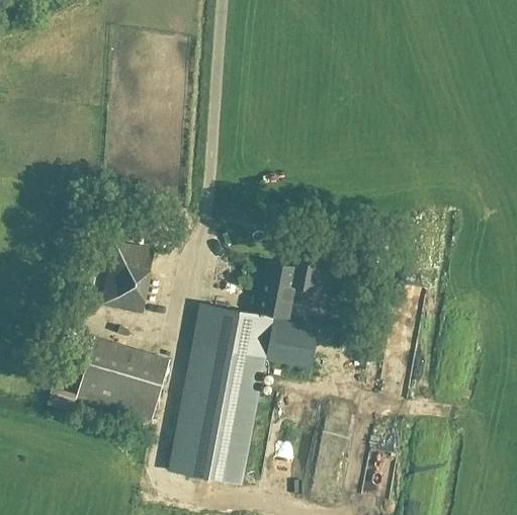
[(142,313),(155,248),(112,240),(99,304),(142,313)]
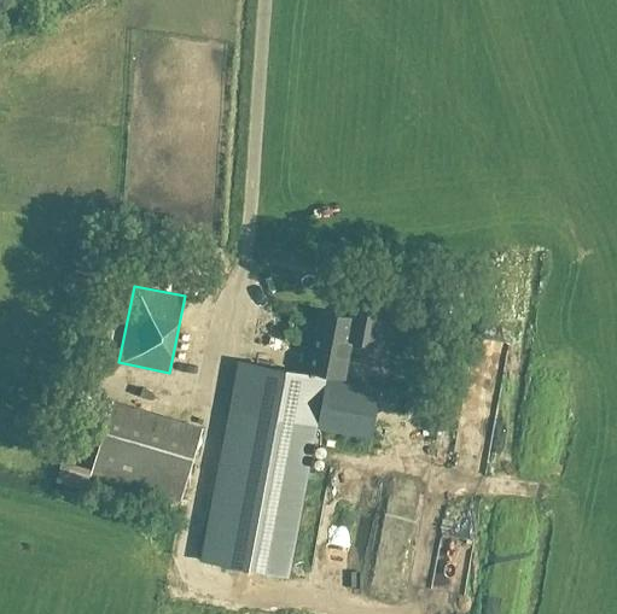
[(377,345),(386,294),(355,288),(350,317),(353,317),(349,339),(350,339),(350,340),(377,345)]
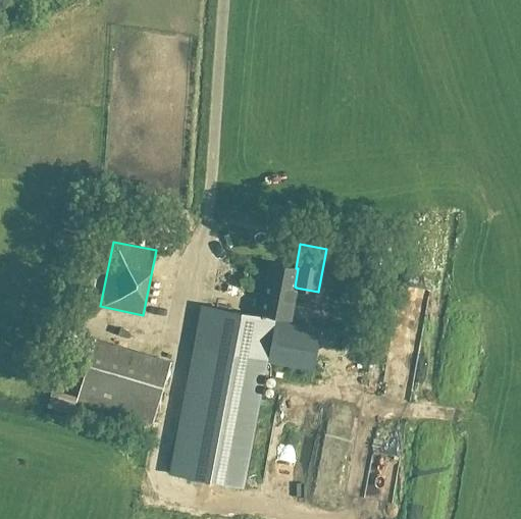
[(194,349),(171,473),(184,475),(244,486),(266,361),(313,370),(320,328),(269,318),(270,314),(290,318),(293,303),(296,288),(296,287),(295,287),(298,268),(296,268),(271,263),(268,276),(265,292),(258,290),(254,315),(202,306),(194,349)]
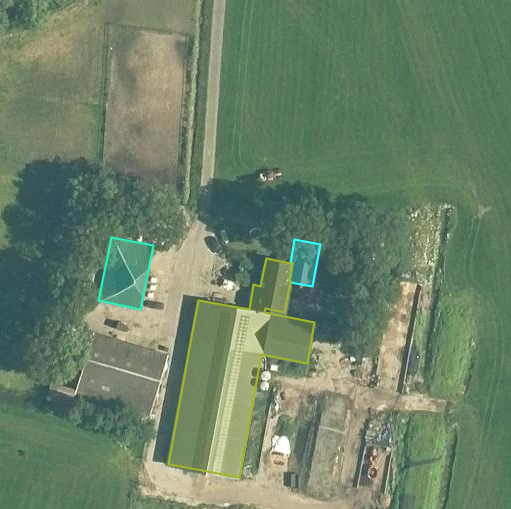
[(149,416),(168,353),(93,331),(74,393),(149,416)]
